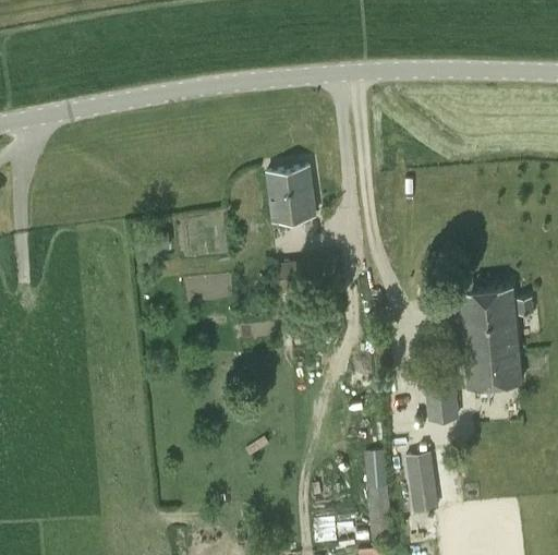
[(310,169),(266,175),(271,222),(316,217),(310,169)]
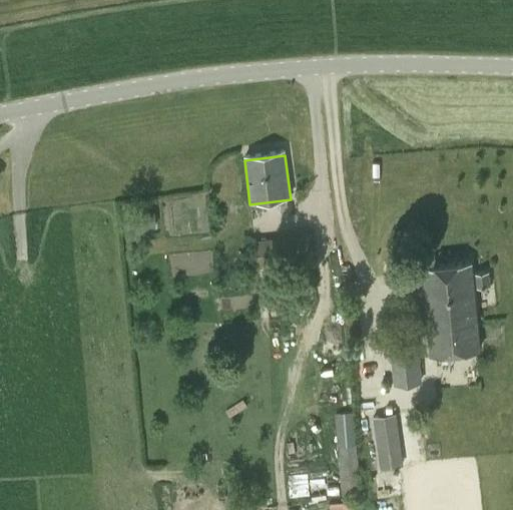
[(257,270),(294,266),(294,265),(313,262),(311,236),(291,239),(291,238),(252,243),(257,270)]
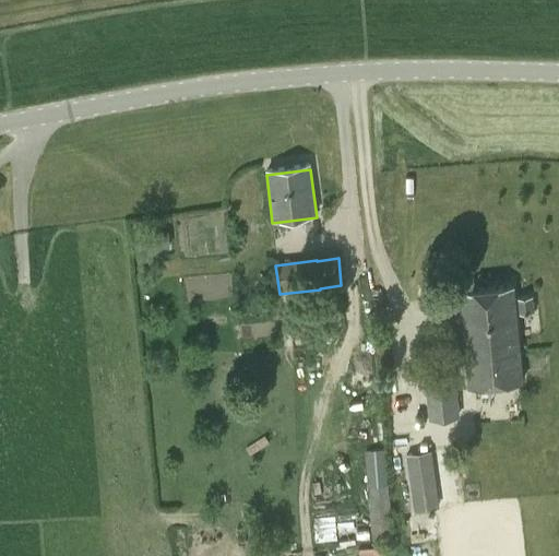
[(467,388),(522,382),(515,316),(534,315),(533,298),(514,299),(513,288),(459,294),(467,388)]
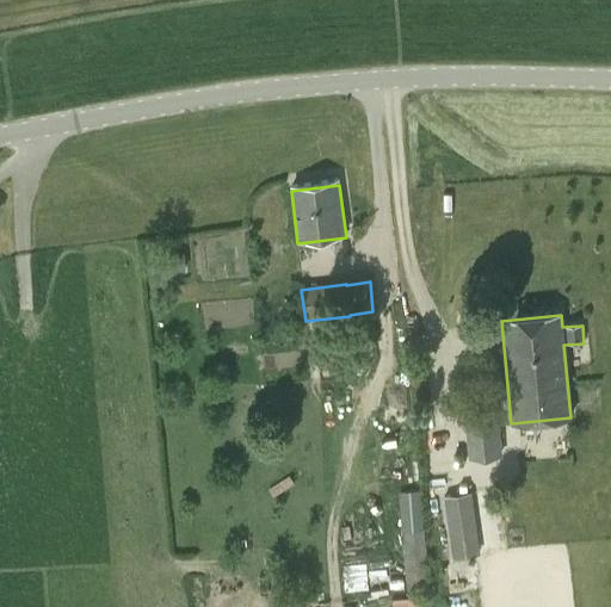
[(470,462),(501,458),(495,409),(466,412),(470,462)]
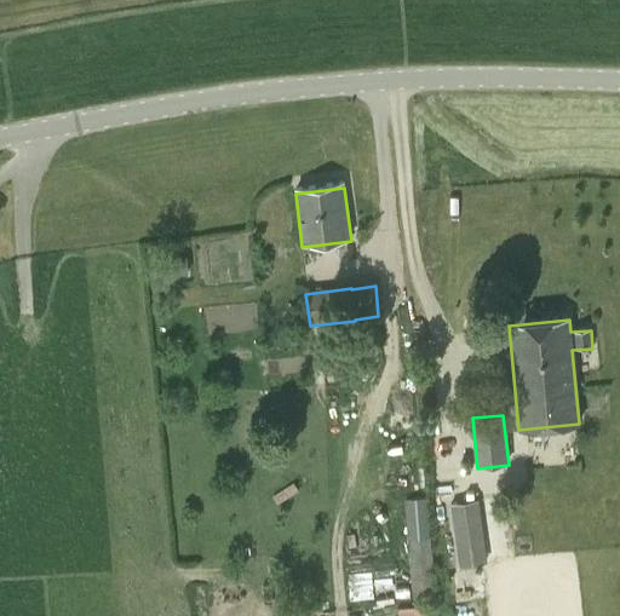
[(403,502),(409,575),(412,605),(437,602),(430,560),(428,502),(403,502)]
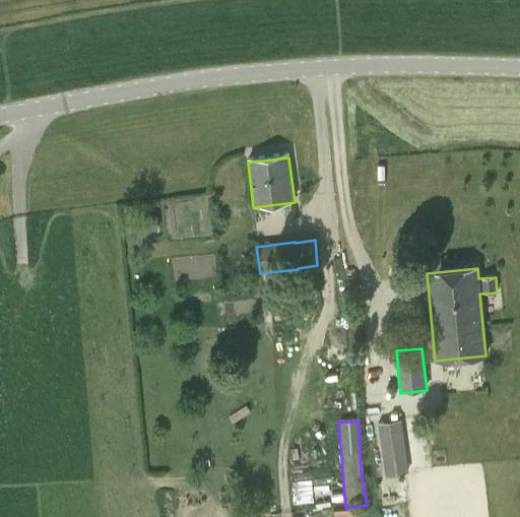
[(408,474),(400,423),(378,426),(385,477),(408,474)]
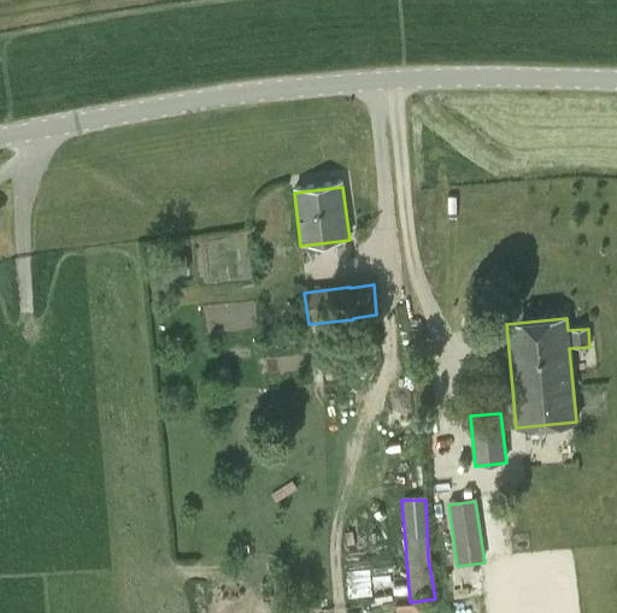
[(372,603),(374,582),(351,581),(351,602),(372,603)]
